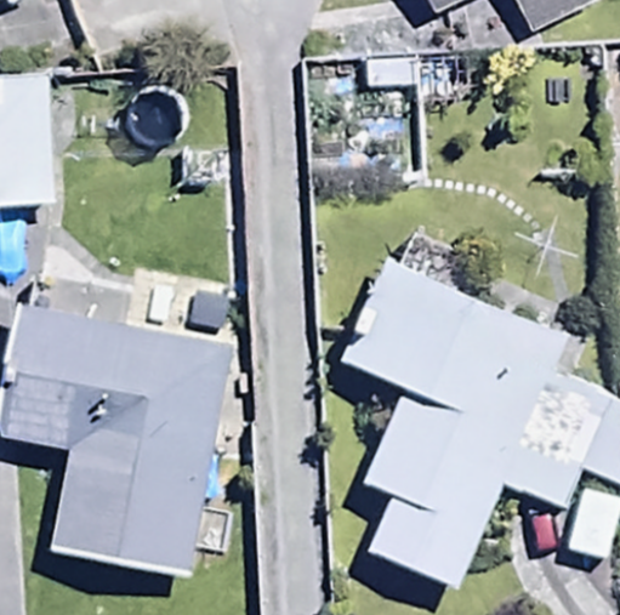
[(425,0),(428,7),(444,0),(513,0),(528,33),(595,4),(592,0),(425,0)]
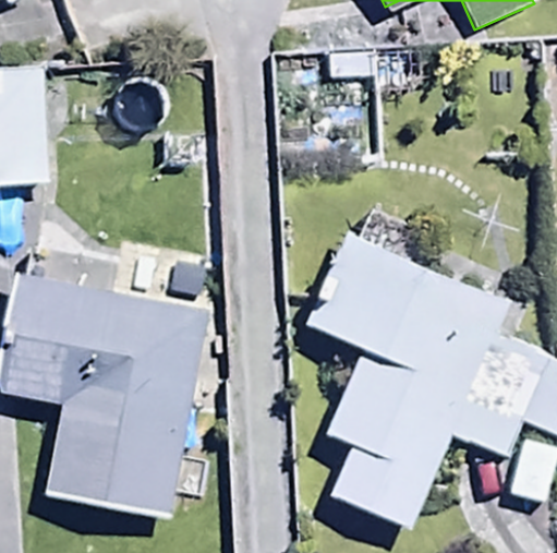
[(0,190),(47,188),(40,67),(0,68),(0,190)]
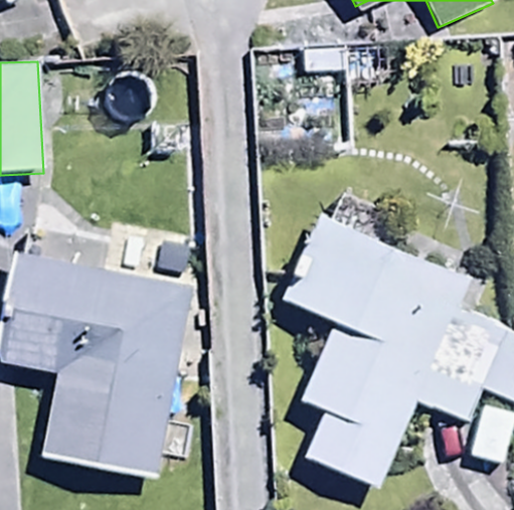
[(476,275),(323,207),(285,294),(336,317),(300,398),(326,410),(307,454),(379,487),(417,401),(464,421),(479,390),(513,405),(513,327),(463,305),(476,275)]
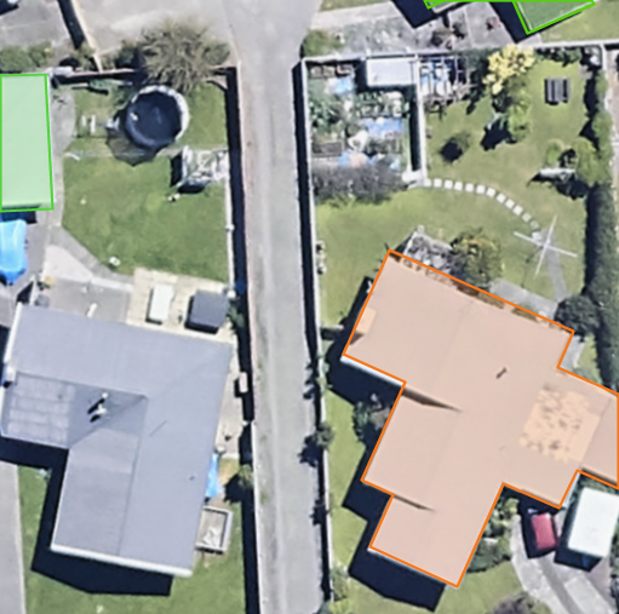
[(189,574),(230,344),(119,323),(122,307),(26,288),(0,430),(0,437),(69,451),(52,550),(189,574)]
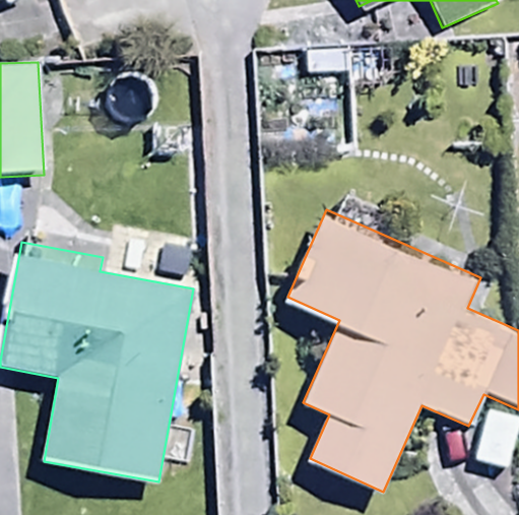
[(517,417),(483,410),(471,463),(505,470),(517,417)]
